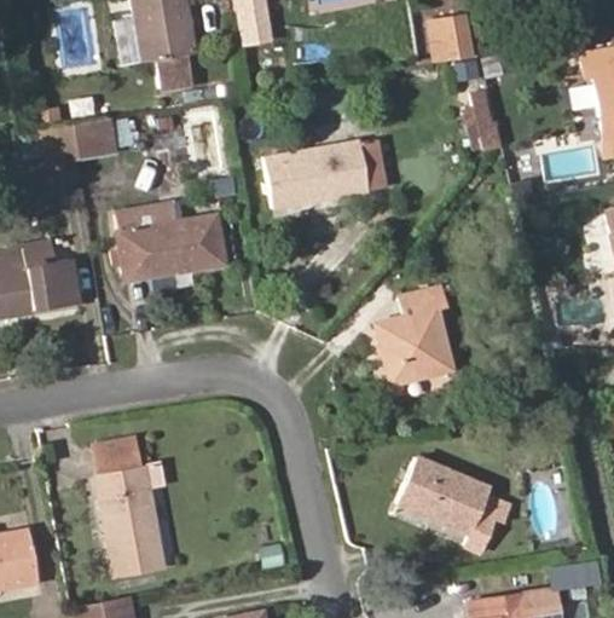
[(197,51),(187,0),(134,0),(145,59),(158,57),(163,90),(195,84),(190,52),(197,51)]
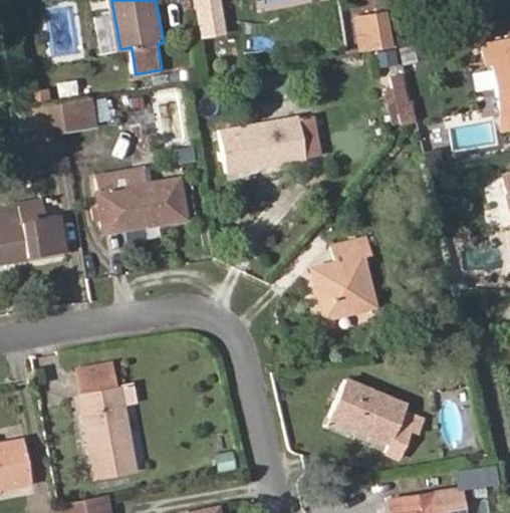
[(393,44),(387,12),(358,17),(364,50),(393,44)]
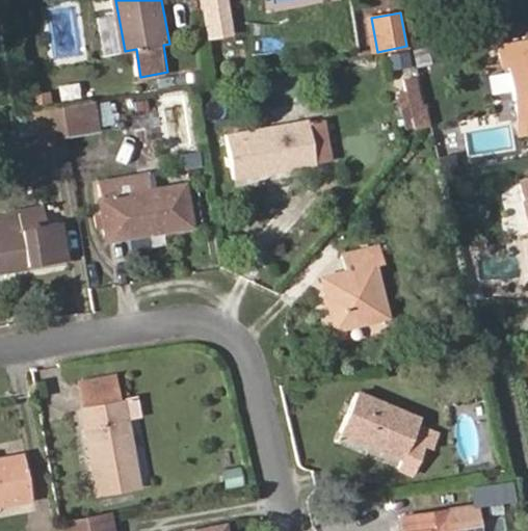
[(527,41),(501,46),(504,62),(509,61),(519,116),(527,115),(527,41)]
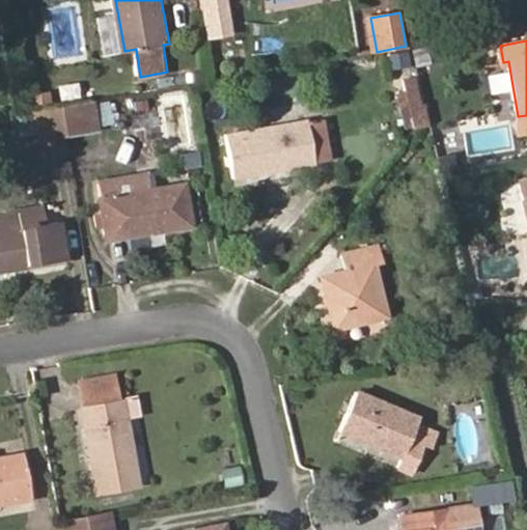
[(433,62),(428,46),(416,49),(420,65),(433,62)]
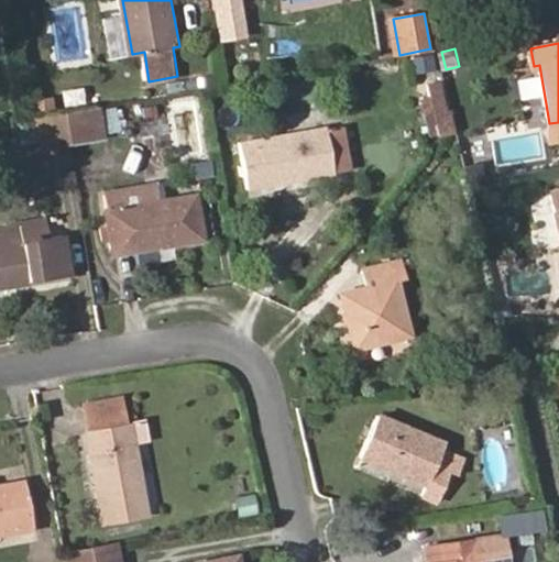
[(438,59),(437,50),(420,52),(422,62),(438,59)]
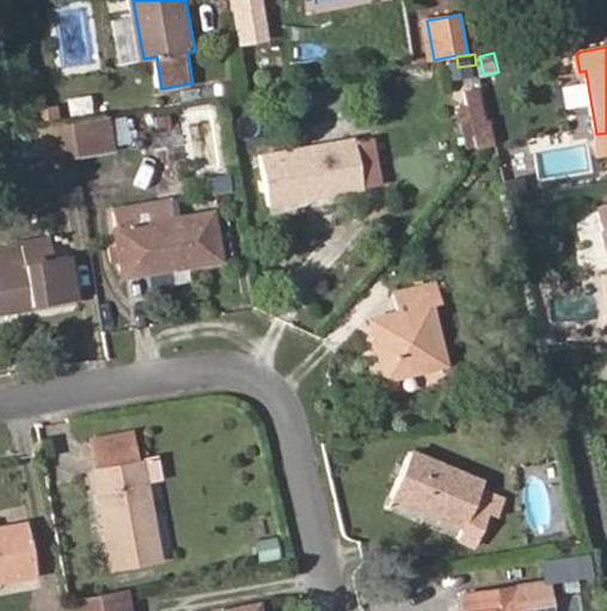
[(498,142),(491,118),(489,120),(480,87),(466,90),(468,104),(479,145),(479,147),(498,142)]
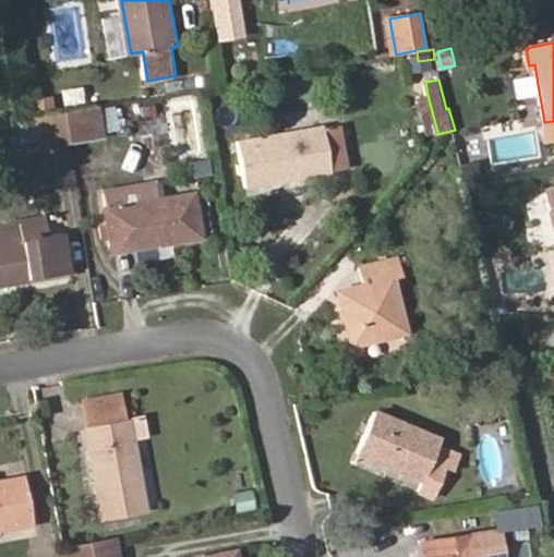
[(84,86),(62,89),(64,105),(86,100),(84,86)]
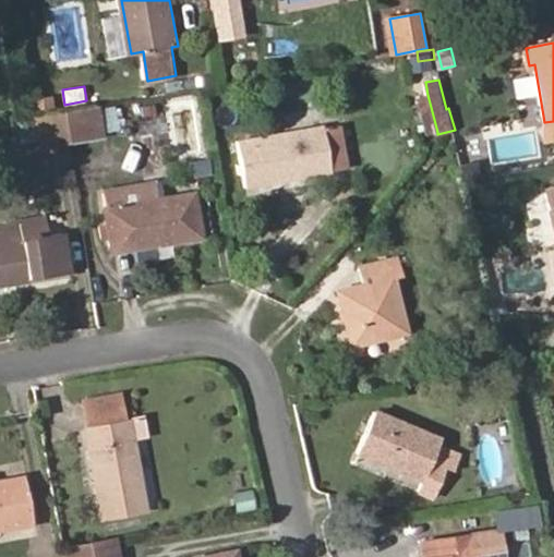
[(437,132),(428,95),(419,97),(428,134),(437,132)]
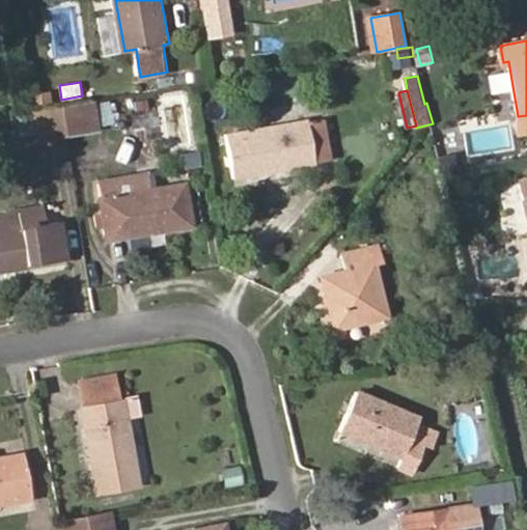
[(55,103),(53,91),(33,94),(35,106),(55,103)]
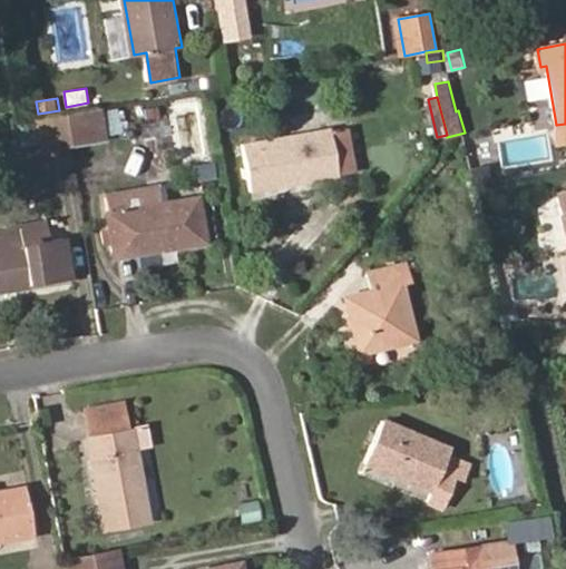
[(107,135),(103,107),(103,105),(67,110),(72,144),(107,138),(107,135)]
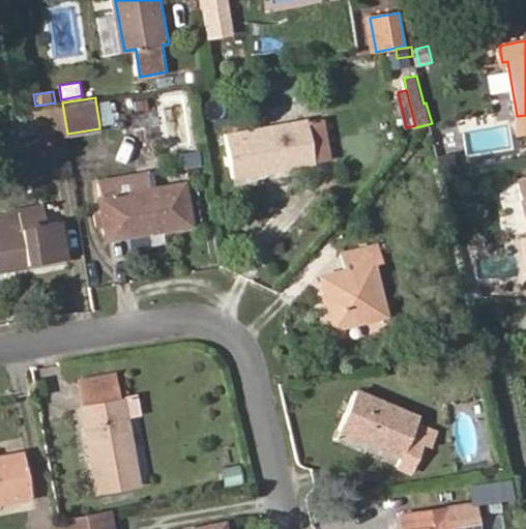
[(115,123),(111,97),(95,99),(99,125),(115,123)]
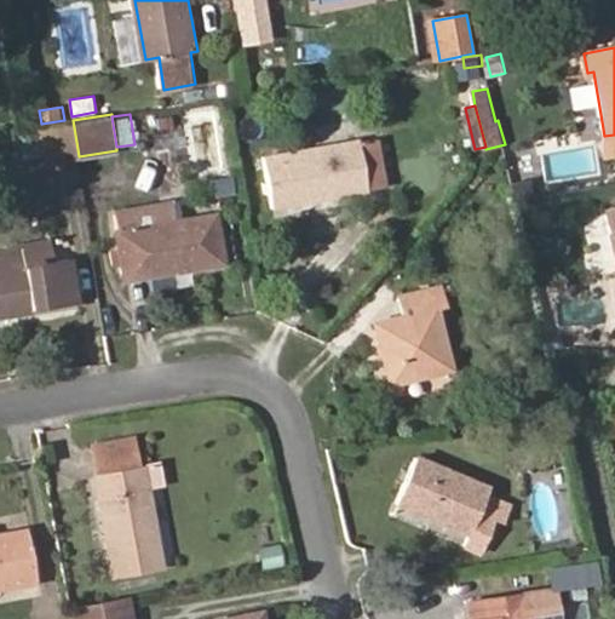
[(79,156),(73,120),(42,126),(47,154),(49,161),(79,156)]
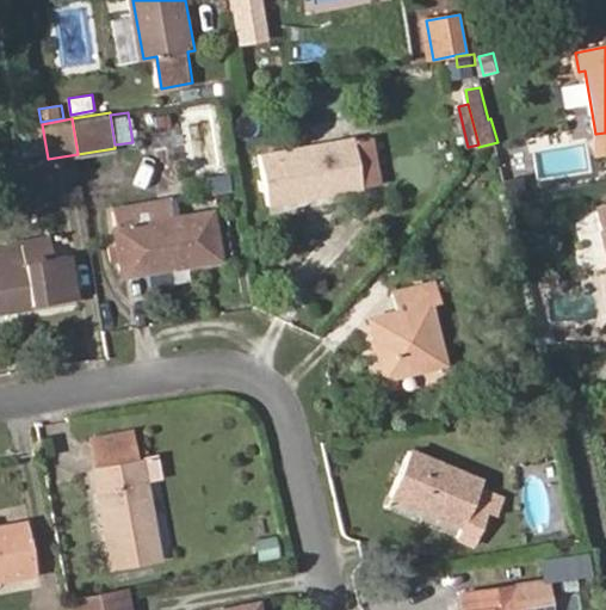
[(47,152),(42,124),(24,127),(17,128),(22,156),(47,152)]
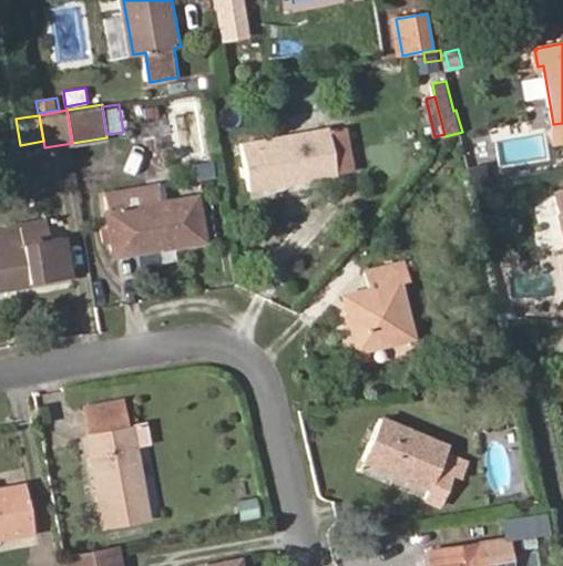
[(556,144),(562,143),(562,123),(553,124),(556,144)]
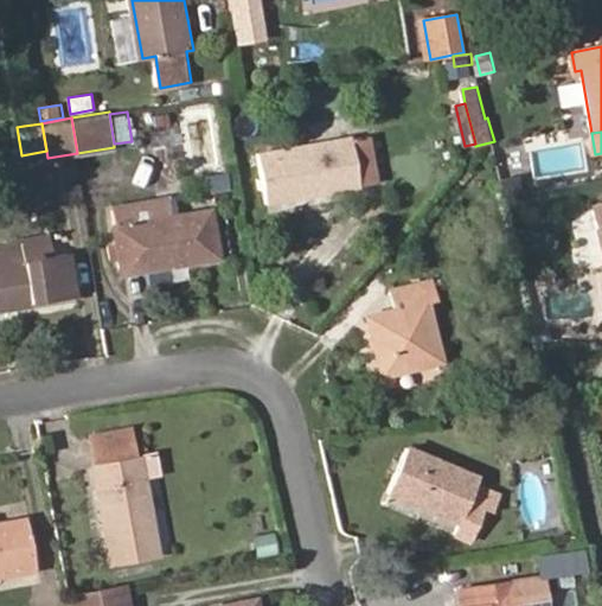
[(382,182),(373,134),(353,138),(363,185),(382,182)]
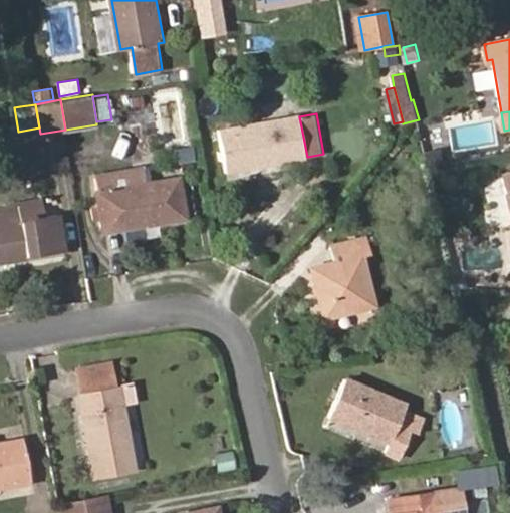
[(299,116),(299,115),(221,130),(228,172),(307,158),(307,157),(299,116)]
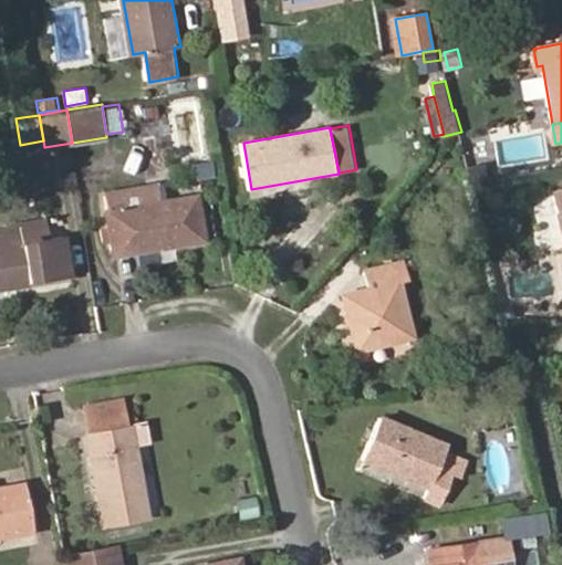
[(208,239),(199,195),(163,200),(159,181),(106,191),(117,254),(208,239)]
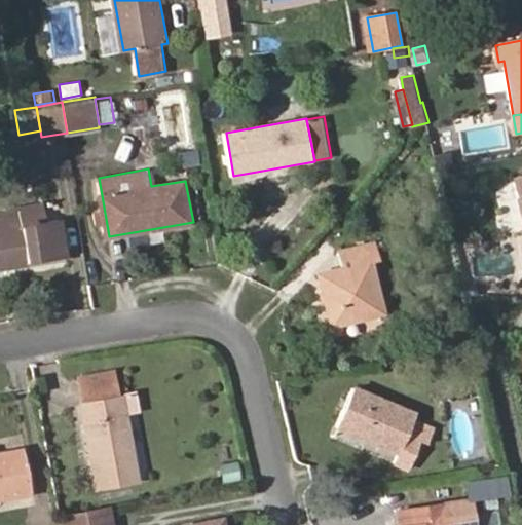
[(39,222),(36,204),(10,209),(10,212),(12,227),(39,222)]
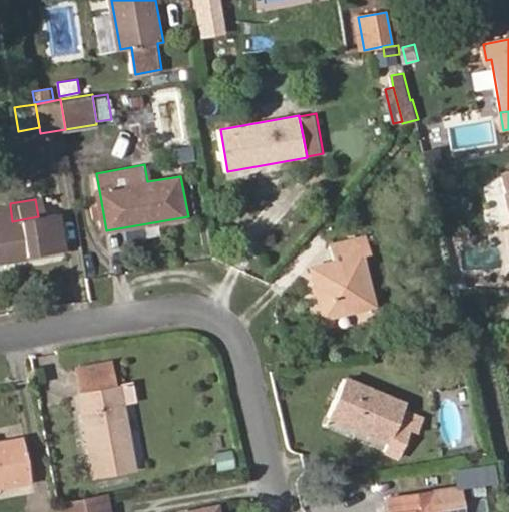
[(0,261),(66,250),(60,212),(38,216),(12,221),(10,206),(0,207),(0,261)]
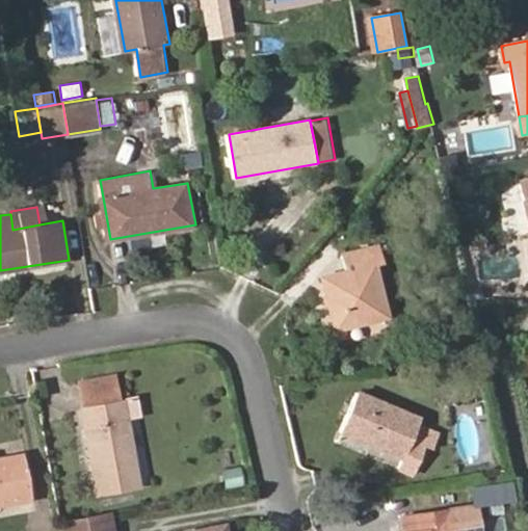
[(390,316),(377,265),(387,262),(383,245),(344,255),(347,268),(323,274),(337,328),(390,316)]
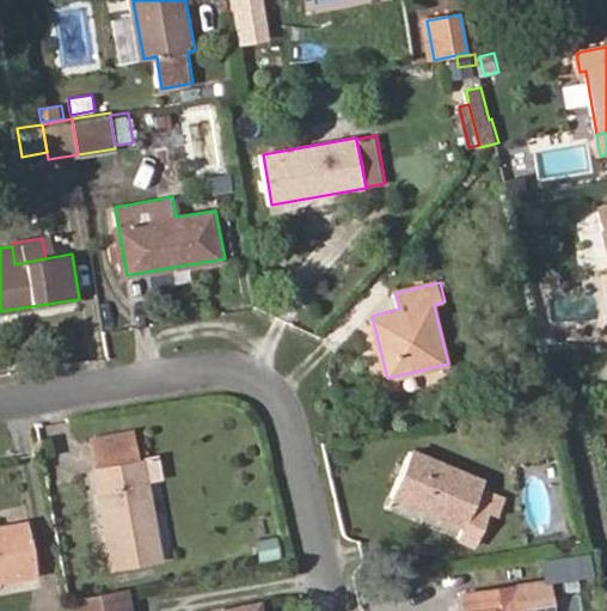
[(559,342),(557,331),(547,333),(550,343),(559,342)]
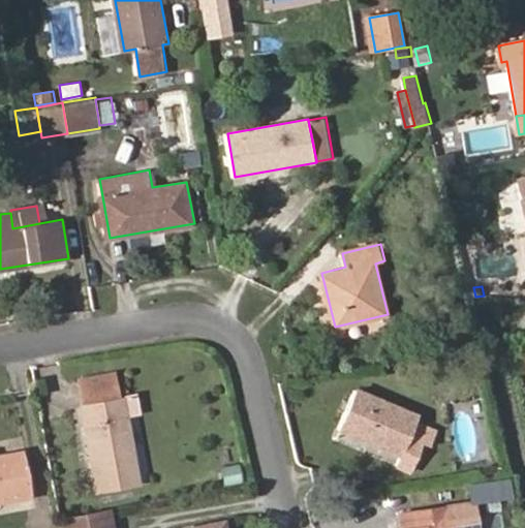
[(141,483),(125,398),(121,399),(117,373),(82,379),(87,405),(84,406),(99,490),(141,483)]
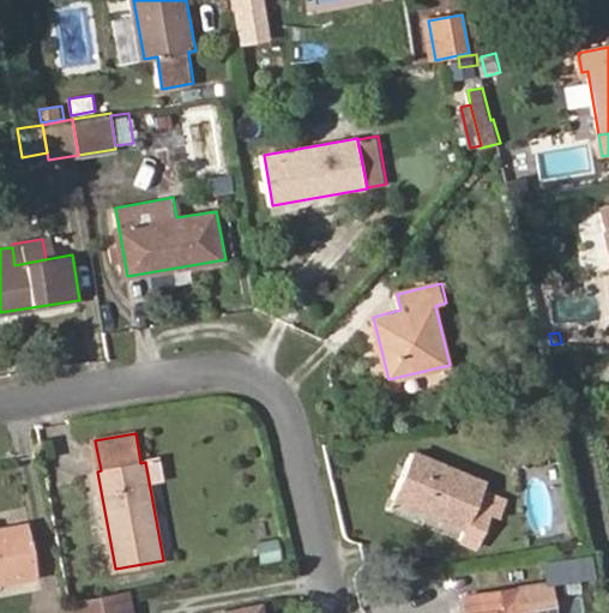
[(478,505),(488,482),(416,451),(396,498),(468,529),(463,540),(481,547),(495,512),(478,505)]
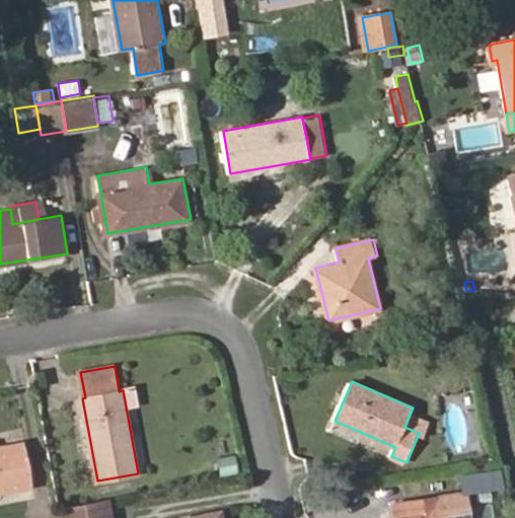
[(0,493),(33,488),(25,441),(0,445),(0,493)]
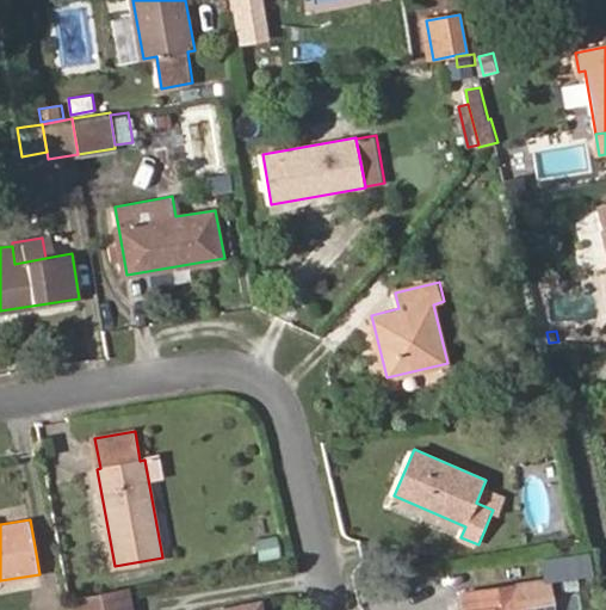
[(284,555),(280,535),(259,538),(263,559),(284,555)]
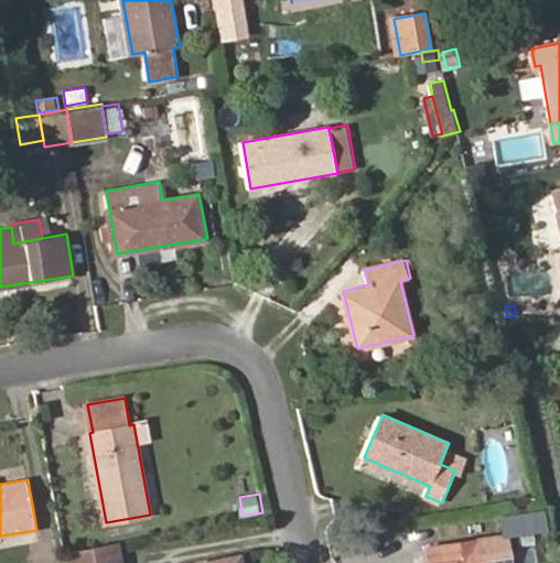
[(513,562),(508,534),(429,547),(431,562),(513,562)]
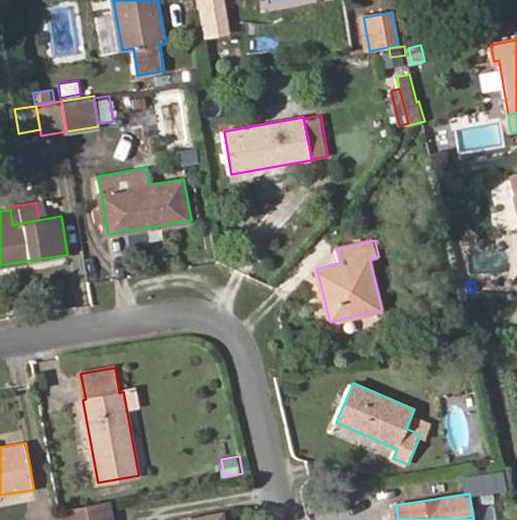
[(113,519),(110,501),(63,509),(65,519),(113,519)]
